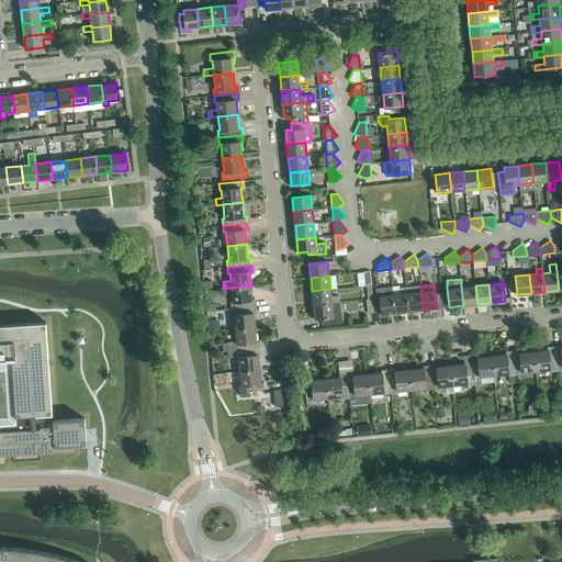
[(253,300),(251,285),(223,289),(224,295),(232,295),(233,302),(231,302),(232,308),(256,306),(255,299),(253,300)]
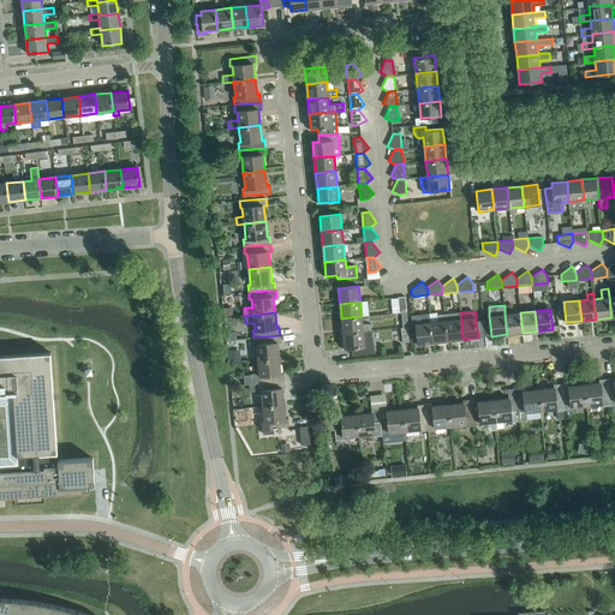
[(463,339),(460,312),(445,314),(447,341),(463,339)]
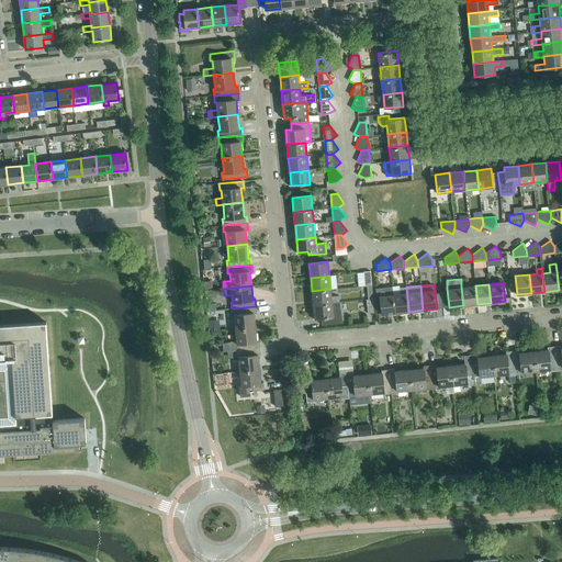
[(478,304),(475,285),(461,287),(463,305),(478,304)]
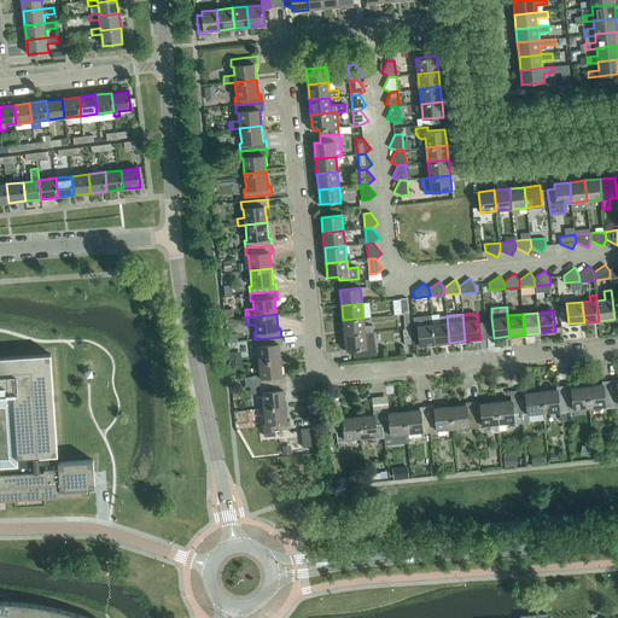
[(449,343),(447,315),(439,316),(439,322),(432,324),(435,344),(449,343)]
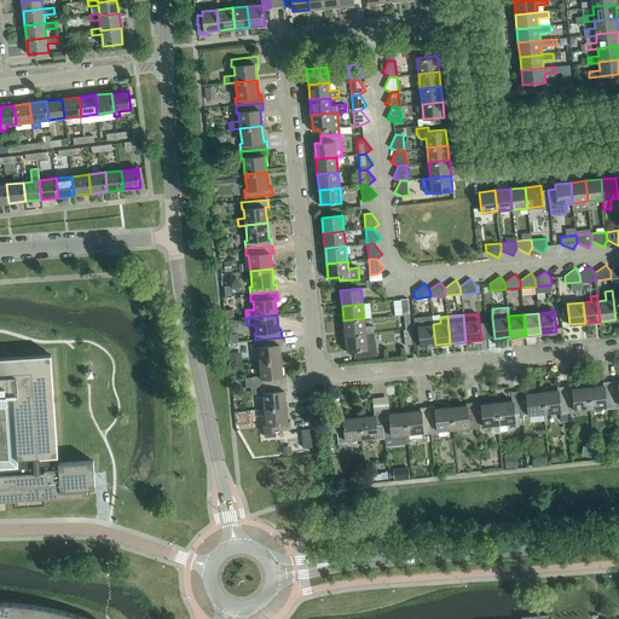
[(435,345),(433,324),(431,324),(431,317),(426,318),(426,325),(417,325),(420,346),(435,345)]
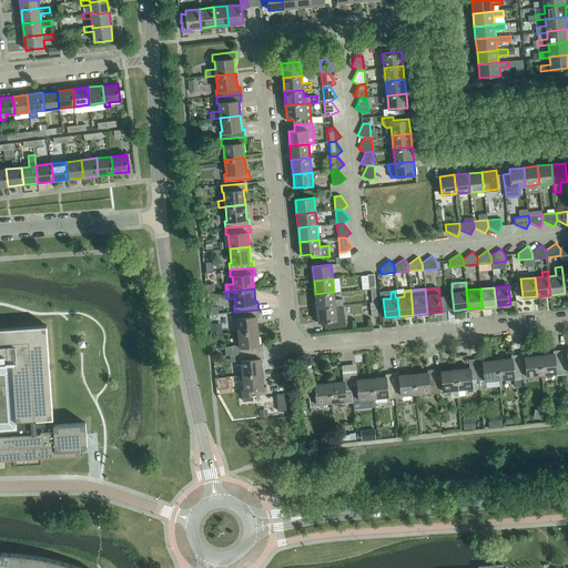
[(343,298),(335,300),(334,292),(315,294),(316,307),(335,306),(343,305),(343,298)]
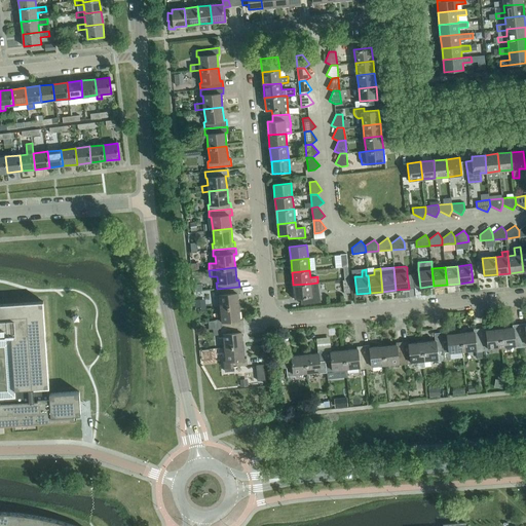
[(320,301),(317,283),(310,284),(293,285),(295,298),(302,298),(302,303),(301,303),(301,304),(321,302),(321,301),(320,301)]
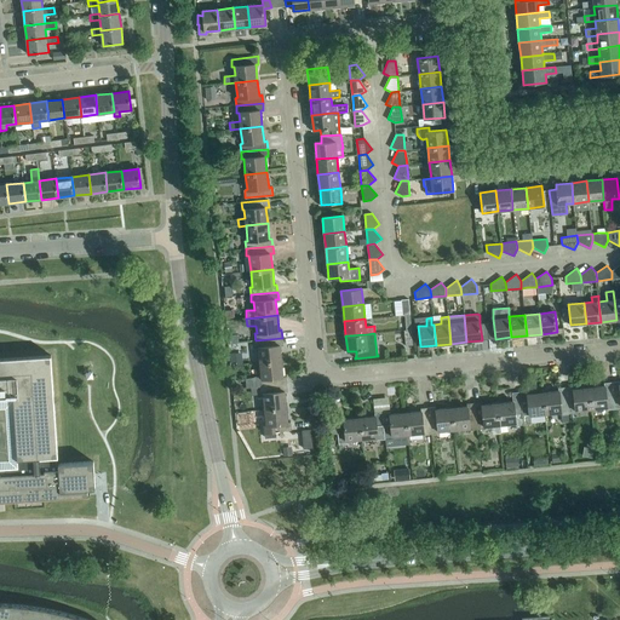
[(282,345),(282,338),(256,340),(257,349),(258,348),(259,363),(281,361),(280,345),(282,345)]
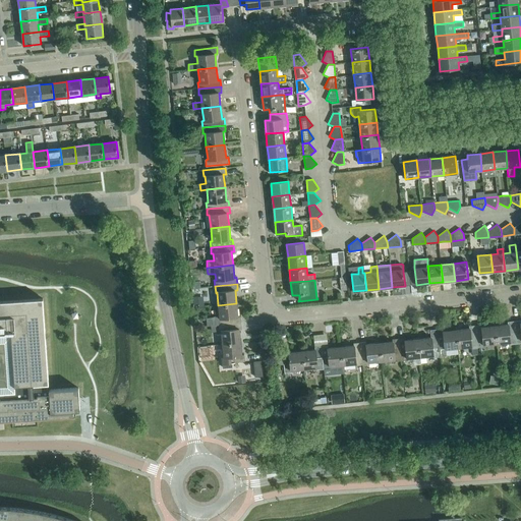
[(79,398),(78,388),(48,390),(47,384),(49,384),(43,298),(0,300),(0,421),(7,421),(7,420),(75,416),(75,415),(73,415),(73,411),(79,410),(79,405),(79,402),(79,398)]
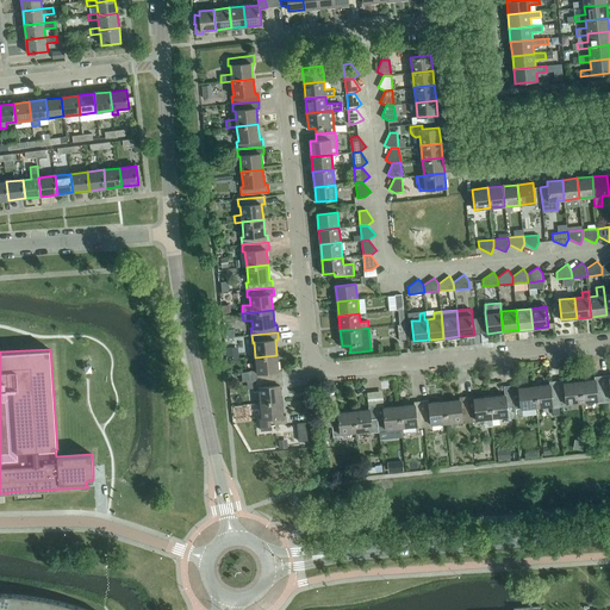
[(256,380),(282,378),(281,369),(279,371),(277,355),(255,358),(257,371),(242,372),(242,381),(256,380)]
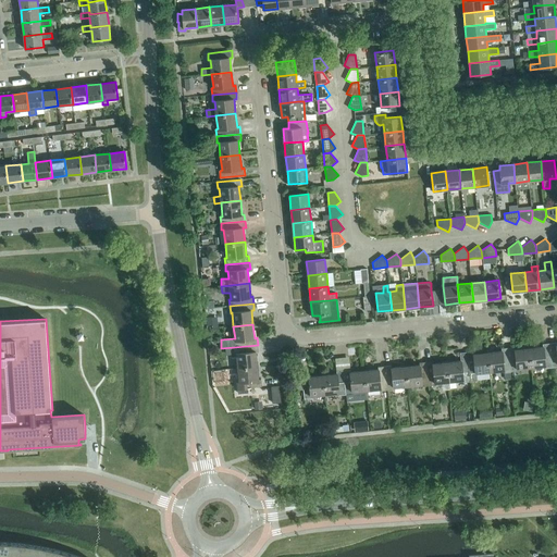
[(553,367),(549,343),(543,344),(543,346),(529,348),(531,368),(545,366),(545,368),(553,367)]
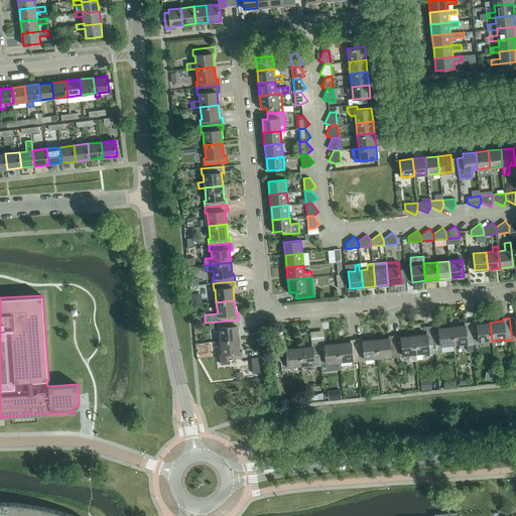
[(239,326),(239,319),(217,321),(217,328),(219,328),(220,341),(238,339),(237,326),(239,326)]
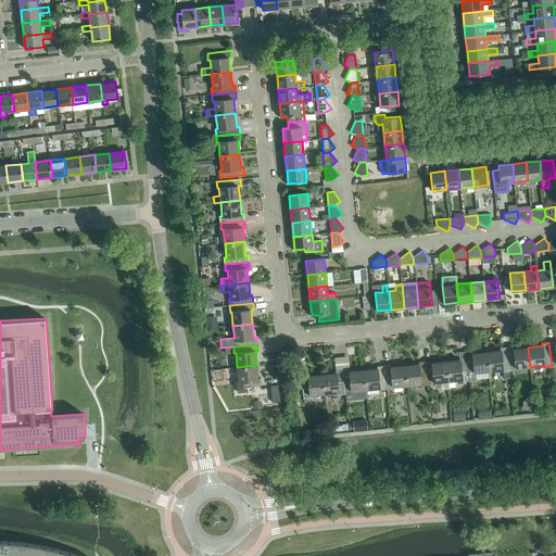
[(510,370),(507,346),(501,348),(501,350),(487,352),(489,371),(503,369),(503,371),(510,370)]
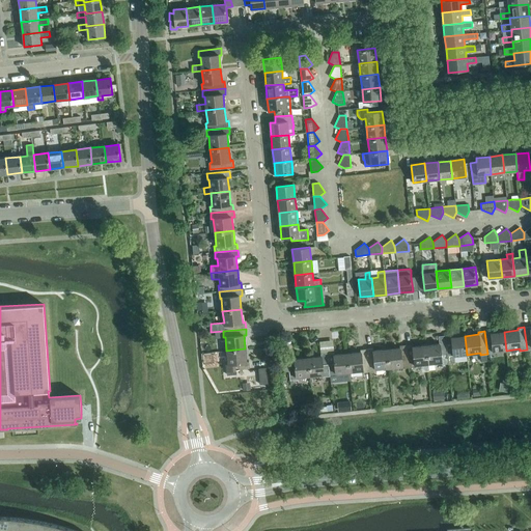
[(506,351),(504,332),(492,333),(492,331),(484,331),(487,354),(494,354),(494,352),(506,351)]
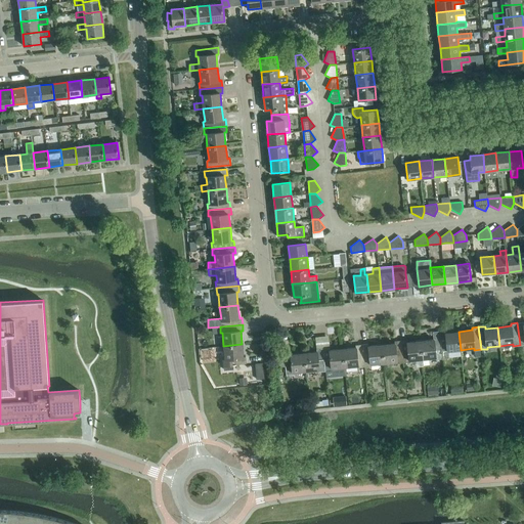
[(442,359),(439,331),(433,332),(434,339),(422,340),(423,359),(435,357),(435,359),(442,359)]
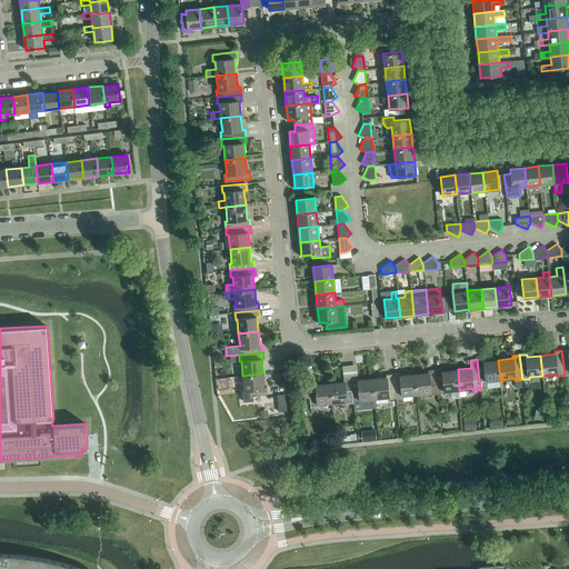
[(500,380),(498,360),(485,361),(483,359),(477,359),(480,390),(487,389),(487,383),(487,381),(500,380)]
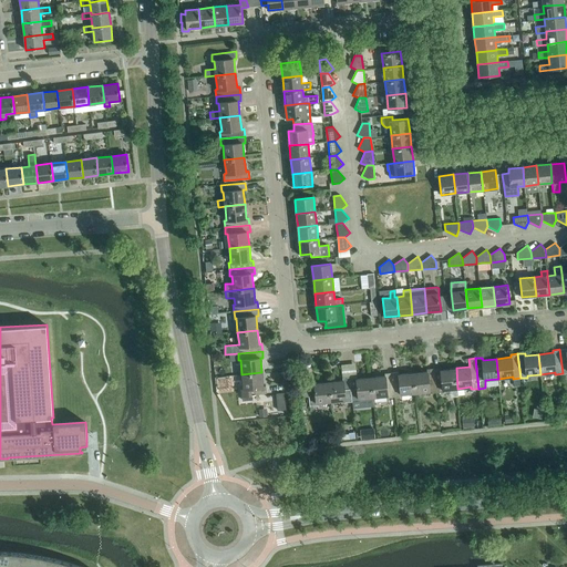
[(457,389),(456,368),(441,370),(441,367),(434,368),(436,392),(444,392),(443,390),(457,389)]
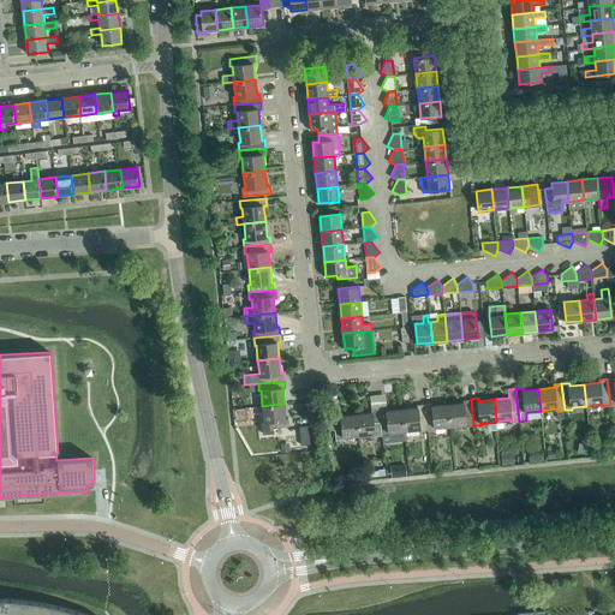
[(473,425),(471,399),(463,400),(464,402),(448,404),(451,427),(466,424),(466,427),(473,425)]
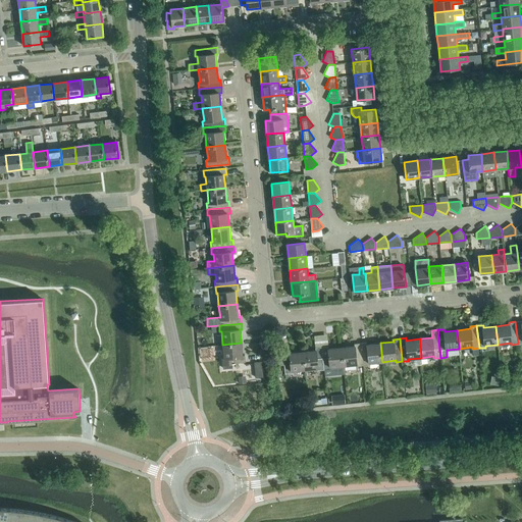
[(382,362),(380,343),(367,345),(367,342),(361,343),(363,365),(370,365),(369,363),(382,362)]
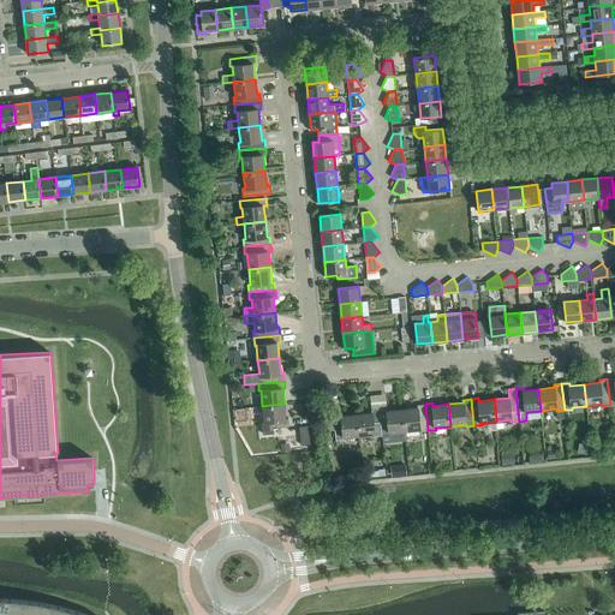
[(286,419),(284,404),(262,406),(264,422),(262,422),(262,429),(263,435),(274,434),(274,428),(290,427),(288,418),(286,419)]
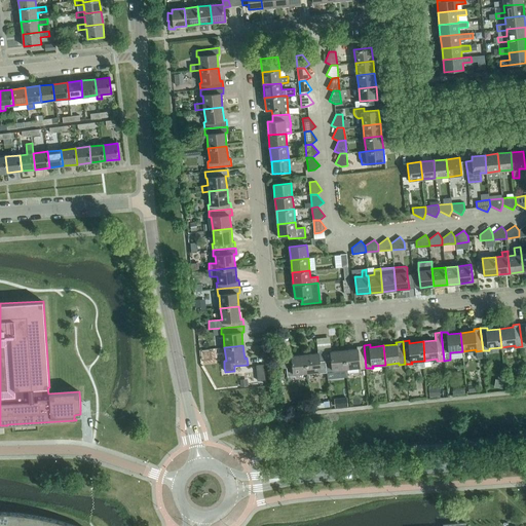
[(366,368),(364,345),(357,346),(358,348),(344,349),(346,368),(360,367),(360,369),(366,368)]
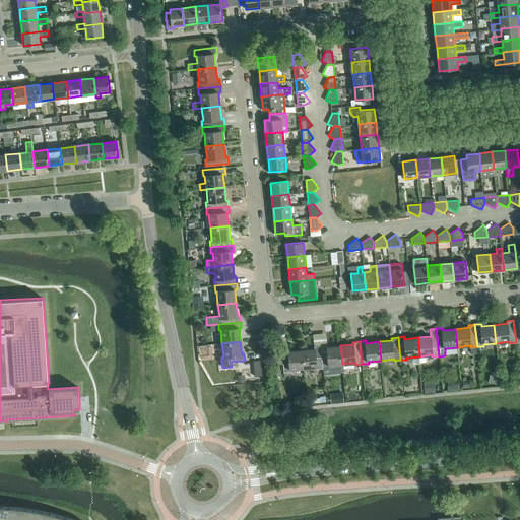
[(342,364),(340,345),(327,347),(327,344),(321,345),(323,368),(329,368),(329,366),(342,364)]
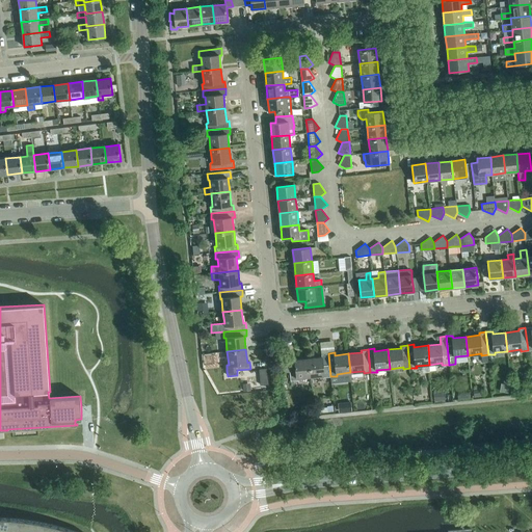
[(330,376),(328,353),(321,354),(321,356),(309,357),(311,376),(324,375),(324,377),(330,376)]
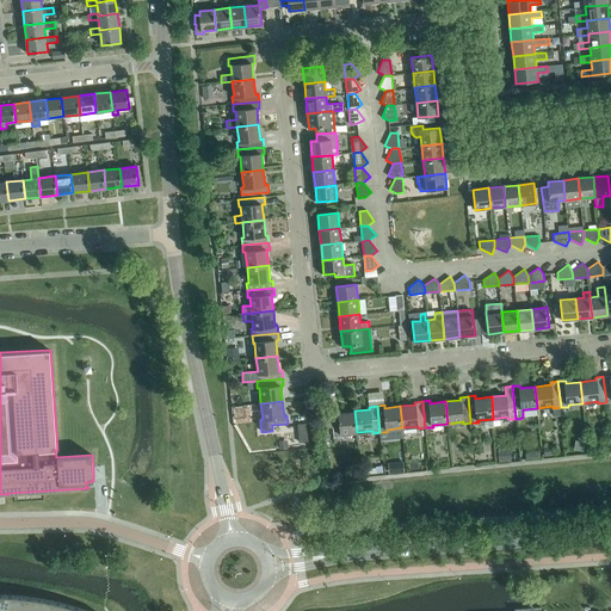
[(357,432),(355,411),(339,413),(339,409),(331,411),(333,429),(334,437),(341,436),(341,434),(357,432)]
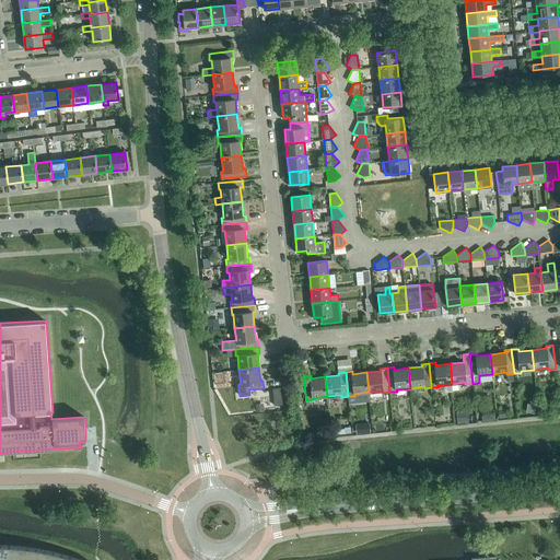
[(303,376),(295,377),(298,394),(305,393),(303,376)]
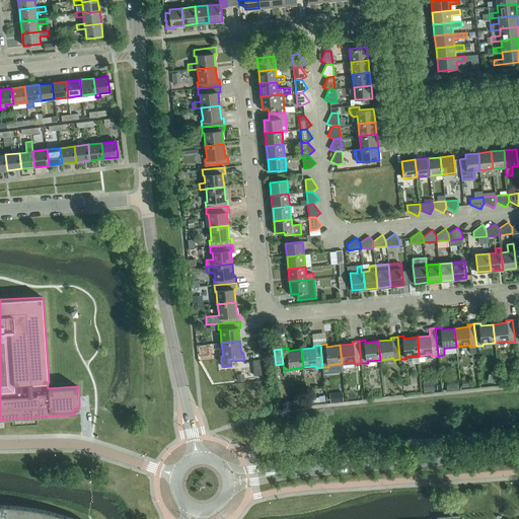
[(252,360),(253,374),(262,374),(261,359),(252,360)]
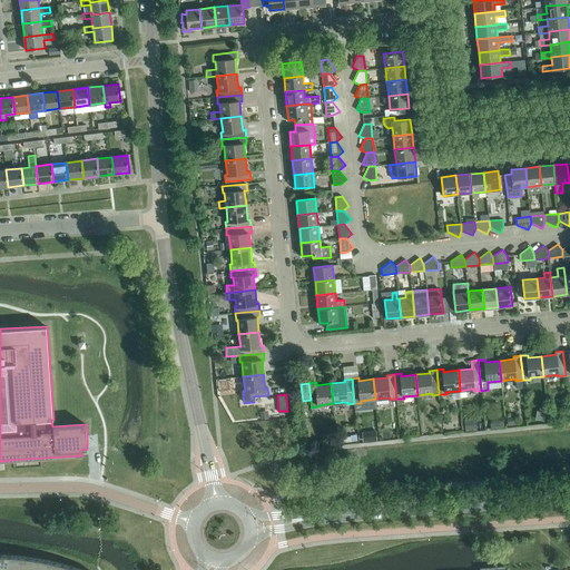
[(544,422),(546,413),(537,412),(536,421),(544,422)]
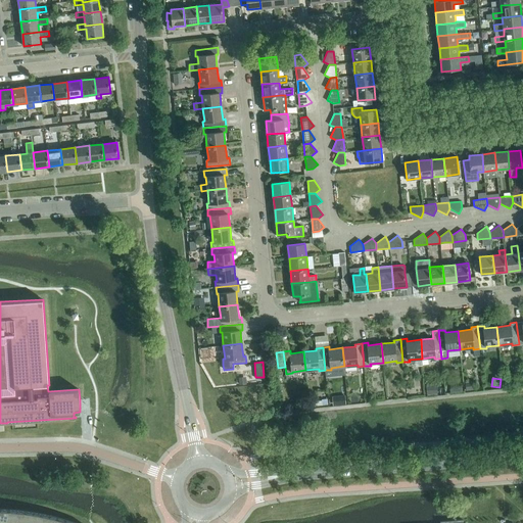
[(425,386),(426,395),(435,394),(434,385),(425,386)]
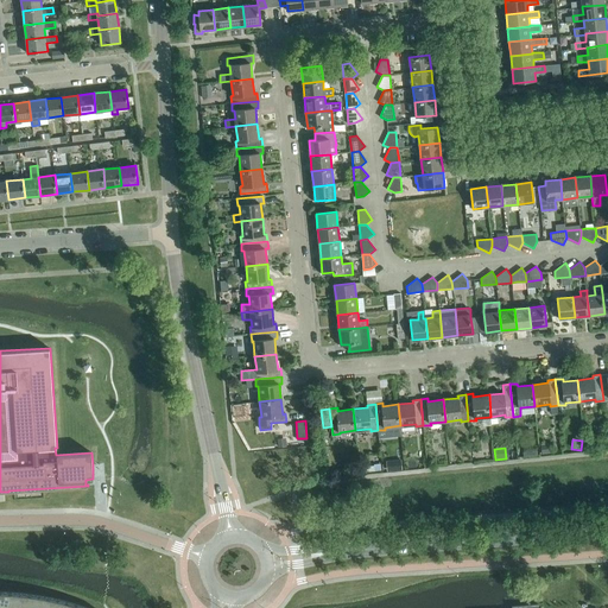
[(403,469),(401,460),(386,461),(387,470),(403,469)]
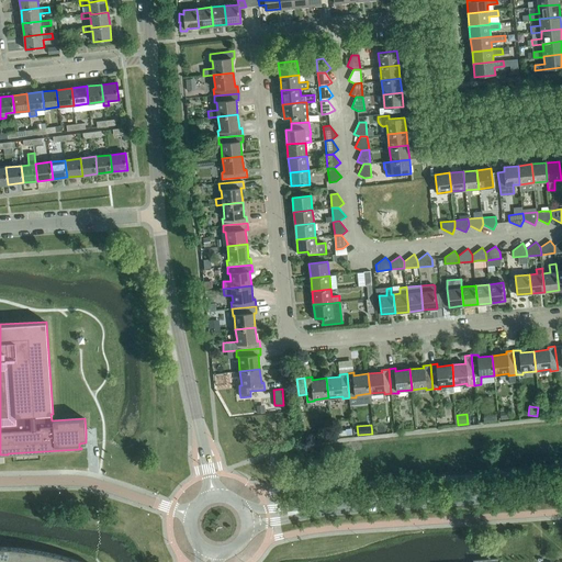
[(0,561),(80,561),(78,561),(70,559),(62,557),(53,554),(44,552),(35,551),(26,550),(18,549),(9,548),(0,548),(0,547),(0,561)]
